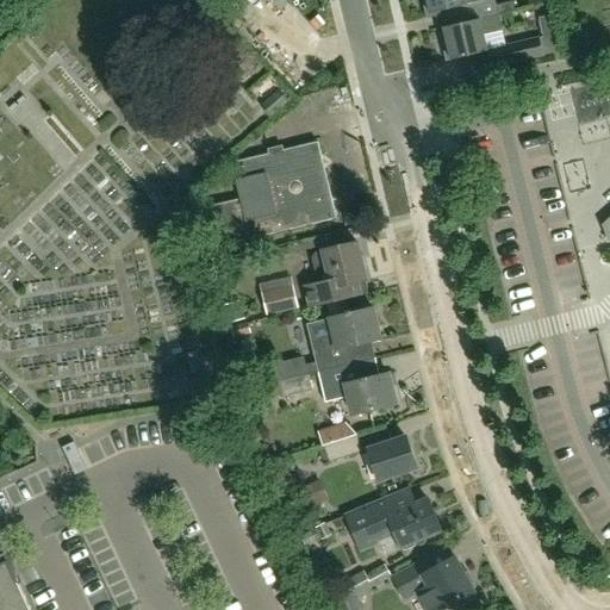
[(421,0),(425,19),(436,17),(435,13),(458,8),(461,24),(498,14),(495,0),(490,0),(483,1),(481,0),(421,0)]
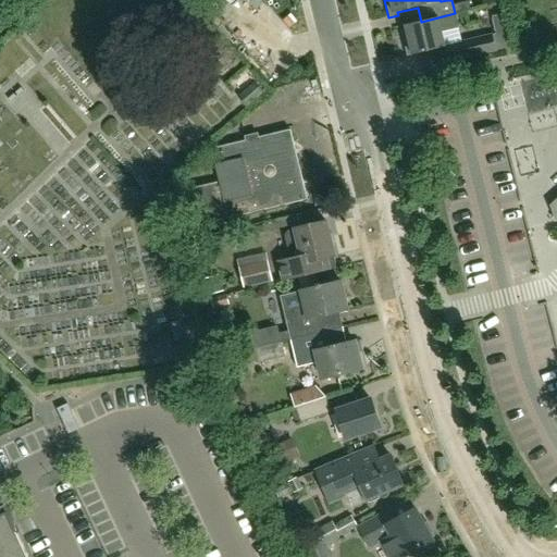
[(455,13),(421,22),(405,25),(408,38),(404,39),(407,57),(445,48),(442,33),(459,28),(455,13)]
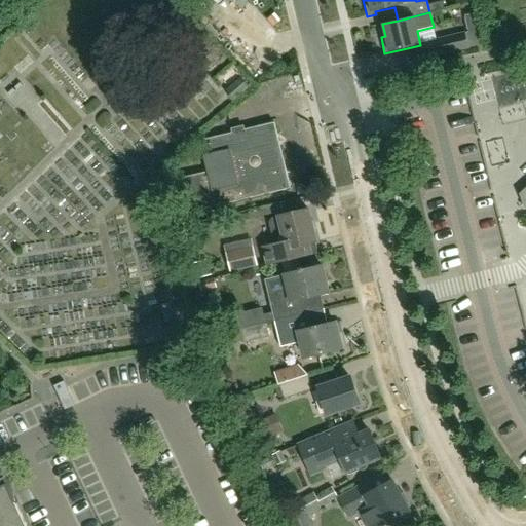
[(483,46),(480,31),(437,41),(433,42),(436,55),(483,46)]
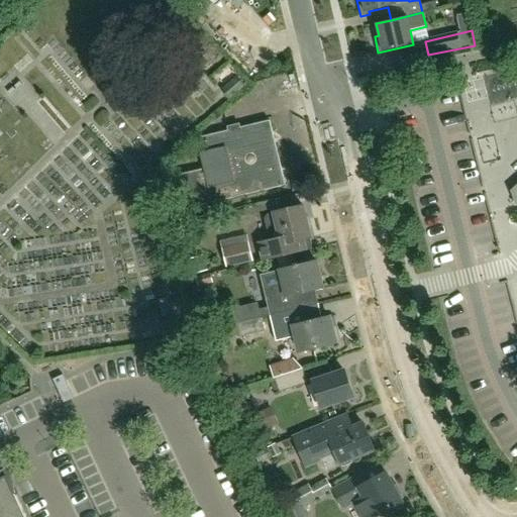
[(228,99),(244,86),(236,77),(221,90),(228,99)]
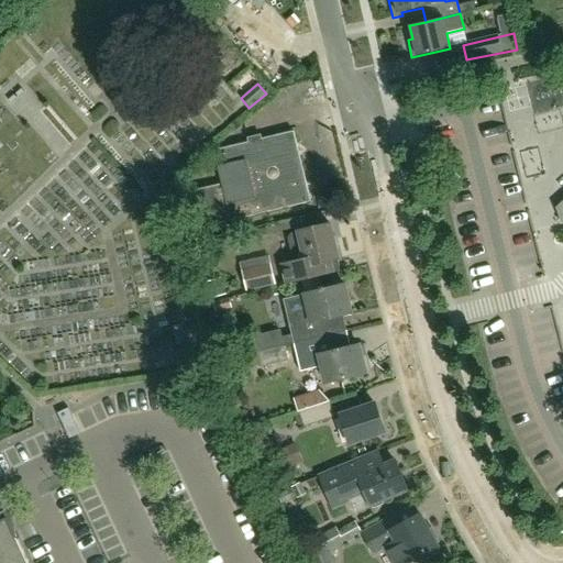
[(562,103),(541,110),(547,129),(562,122),(562,103)]
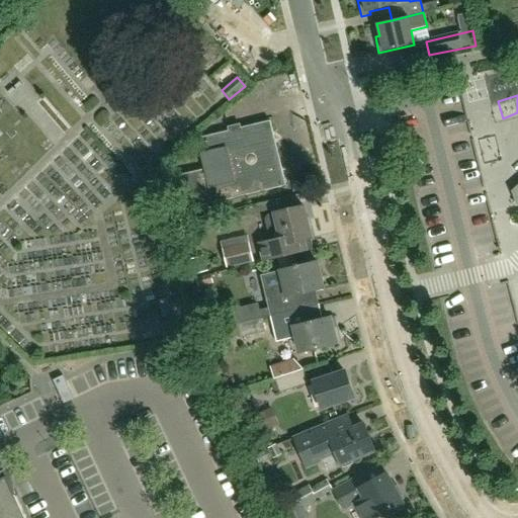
[(181,211),(285,186),(270,121),(201,138),(204,153),(200,154),(203,170),(173,177),(181,211)]
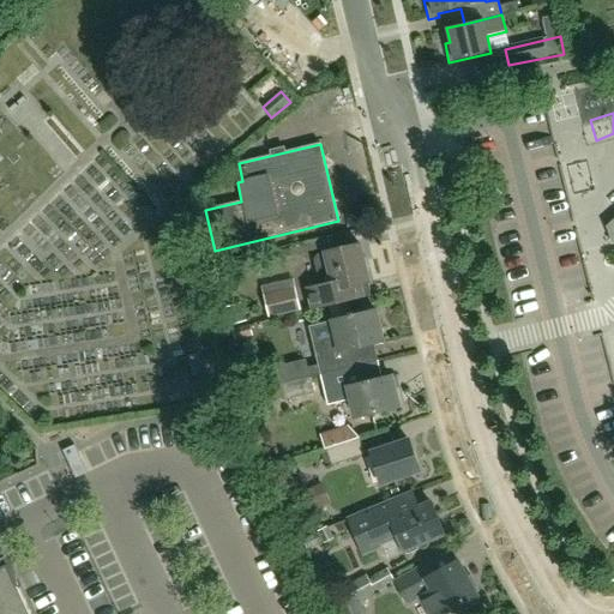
[(573,193),(596,192),(595,166),(572,167),(573,193)]
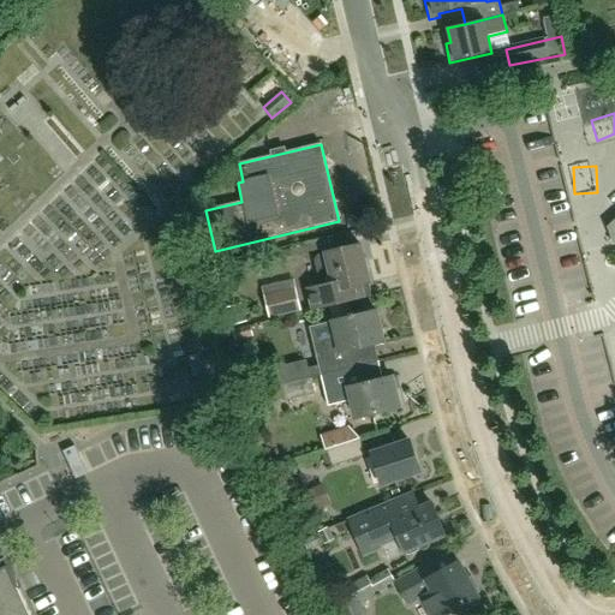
[(370,284),(360,245),(317,256),(314,261),(317,273),(322,275),(329,274),(332,286),(309,291),(314,311),(363,299),(360,285),(370,284)]
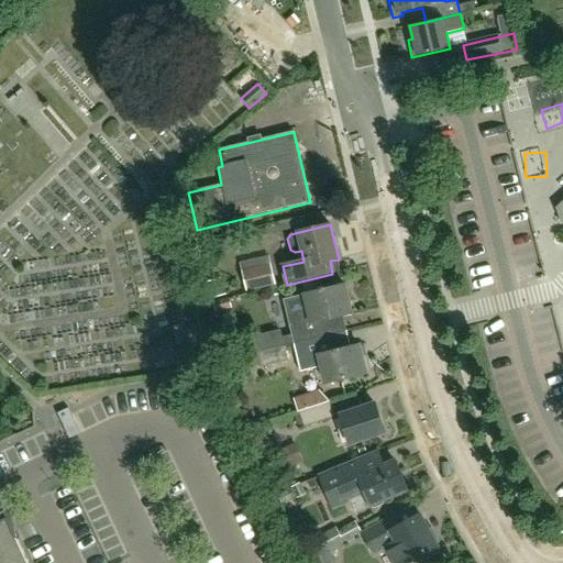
[(276,286),(271,264),(243,271),(249,293),(276,286)]
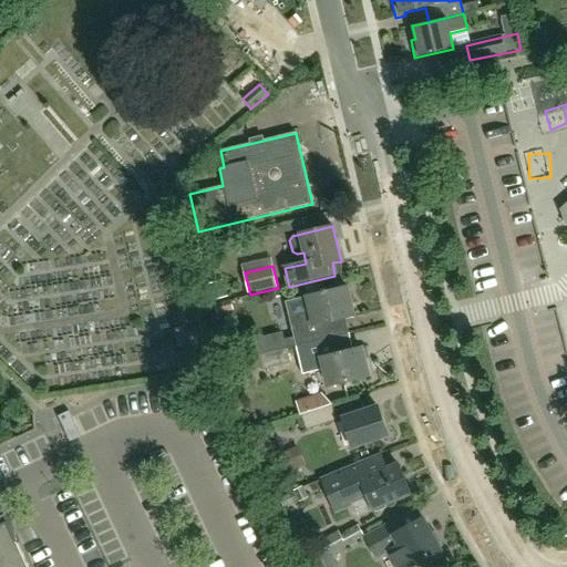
[(322,294),(285,302),(296,348),(349,334),(346,318),(353,317),(347,288),(326,292),(326,290),(322,291),(322,294)]
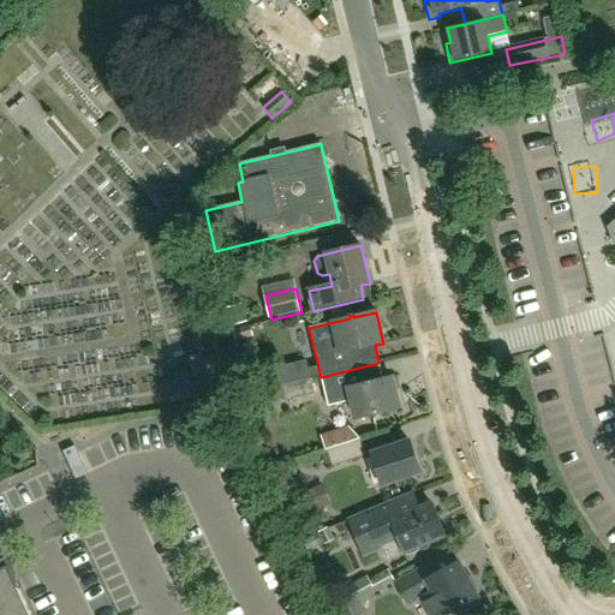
[(378,363),(321,377),(328,407),(352,401),(356,419),(399,408),(392,377),(382,380),(378,363)]
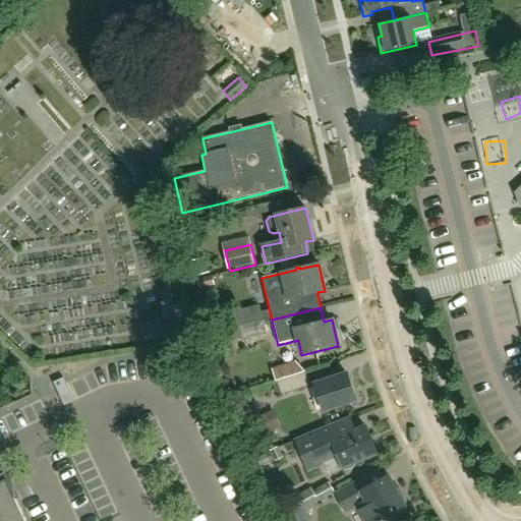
[(242,340),(267,334),(263,320),(238,327),(239,329),(230,331),(233,341),(241,339),(242,340)]
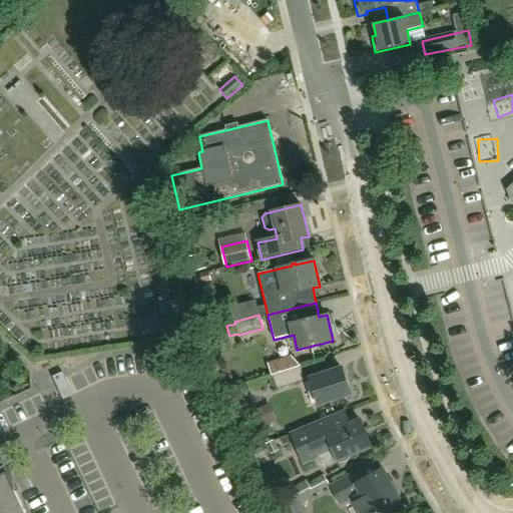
[(295,369),(276,375),(272,376),(277,391),(305,381),(301,367),(295,369)]
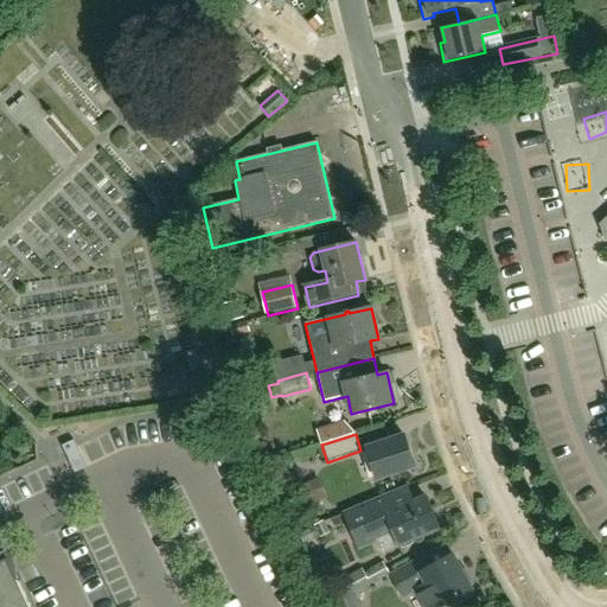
[(377,480),(414,467),(403,436),(366,448),(377,480)]
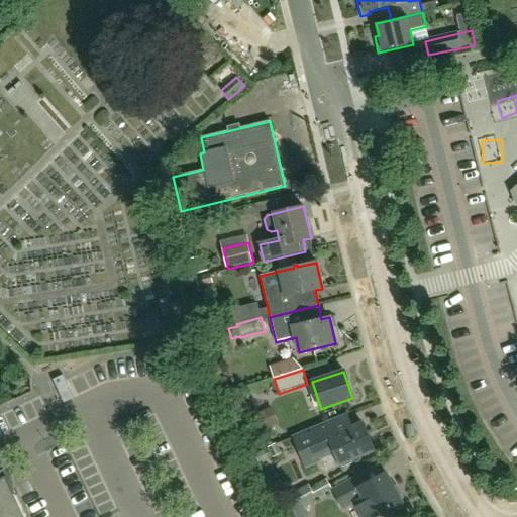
[(64,403),(74,398),(63,375),(53,380),(64,403)]
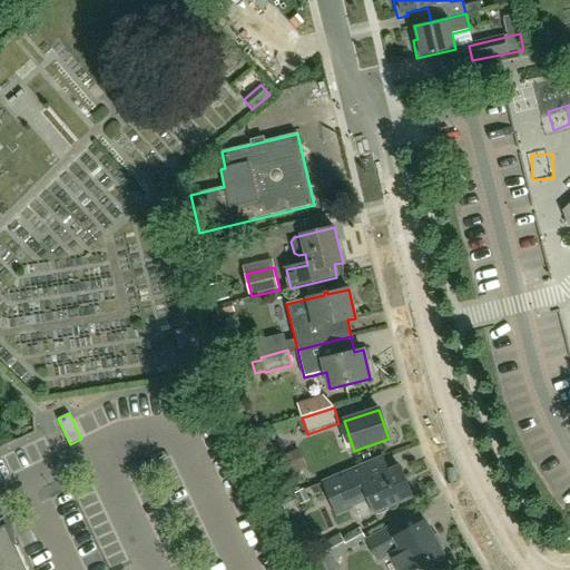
[(384,459),(360,468),(324,483),(338,516),(352,509),(351,505),(370,498),(375,512),(413,497),(400,468),(390,472),(384,459)]
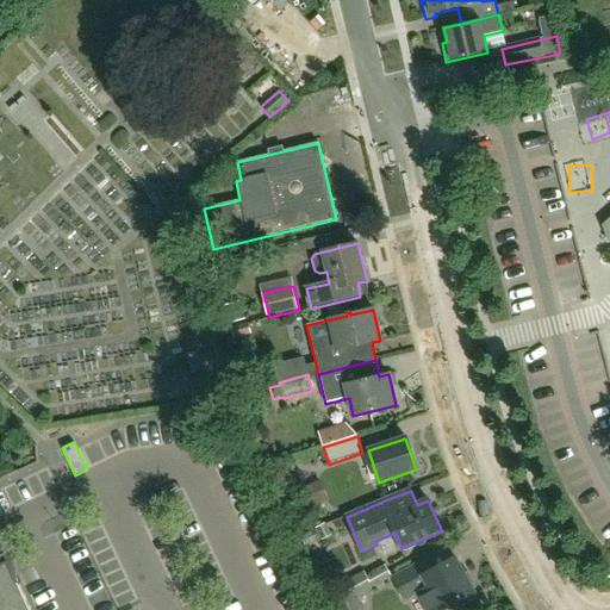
[(322,542),(331,537),(325,523),(316,528),(322,542)]
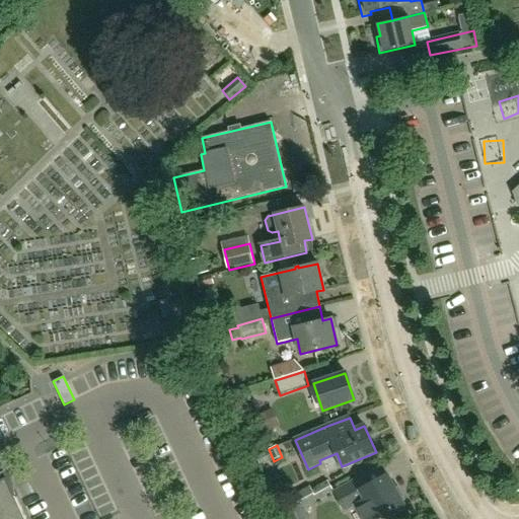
[(244,483),(238,469),(229,473),(235,488),(244,483)]
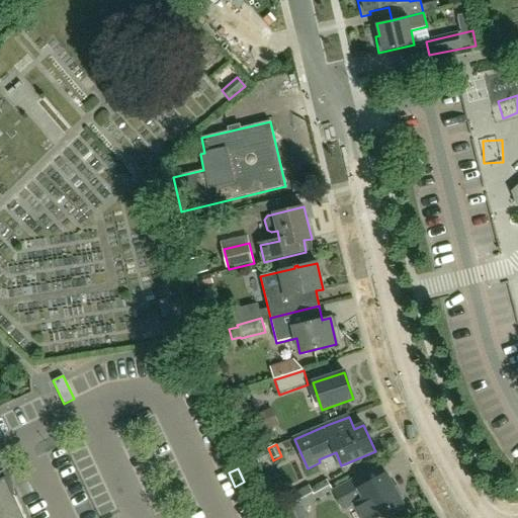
[(9,477),(19,499),(34,492),(24,469),(9,477)]
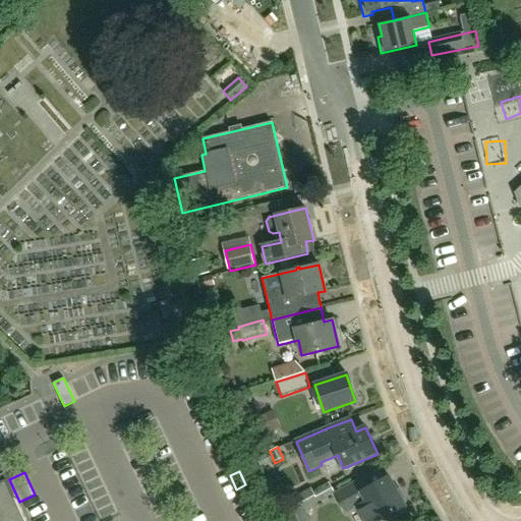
[(389,476),(384,479),(367,488),(362,478),(336,493),(347,513),(350,511),(351,514),(359,509),(365,520),(377,520),(405,506),(404,504),(407,502),(400,488),(396,490),(389,476)]
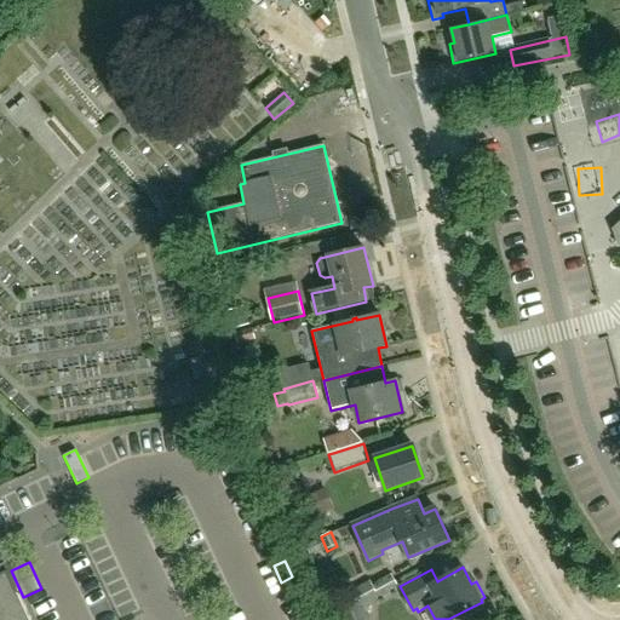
[(0,619),(30,619),(7,569),(0,573),(0,619)]
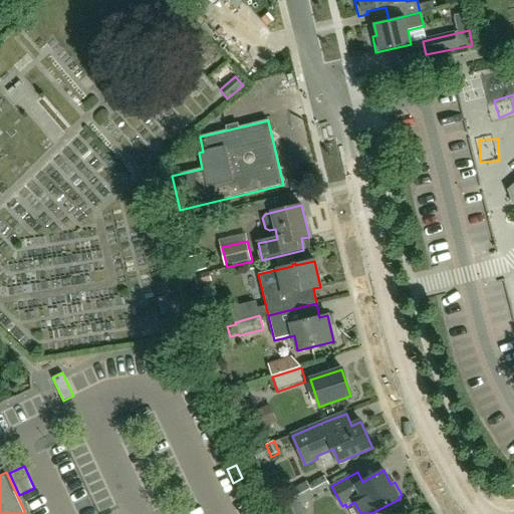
[(282,512),(300,503),(328,487),(324,479),(308,487),(306,484),(292,492),(294,495),(277,504),(282,512)]
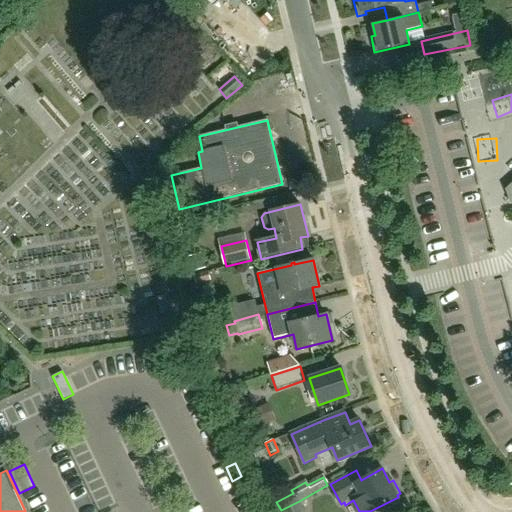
[(281,510),(281,511),(301,511),(304,511),(299,501),(281,510)]
